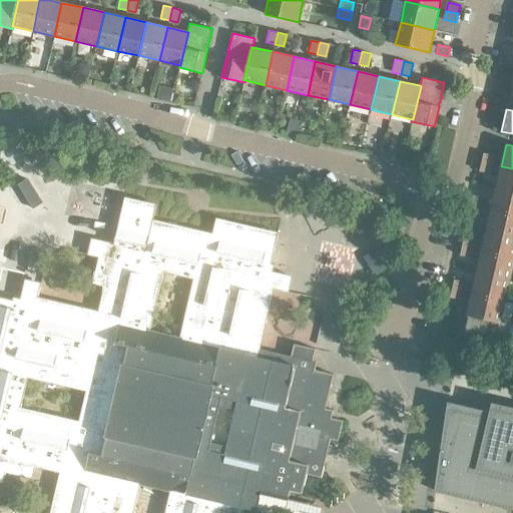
[(483,153),(481,161),(494,164),(496,156),(483,153)]
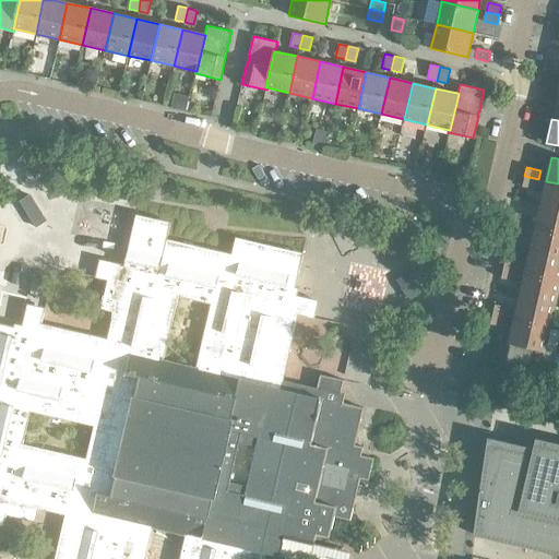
[(464,180),(466,171),(458,170),(455,178),(464,180)]
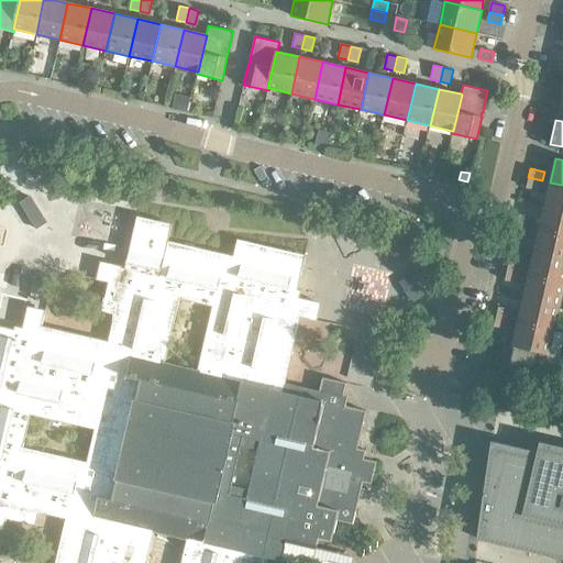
[(540,190),(542,180),(528,177),(526,187),(540,190)]
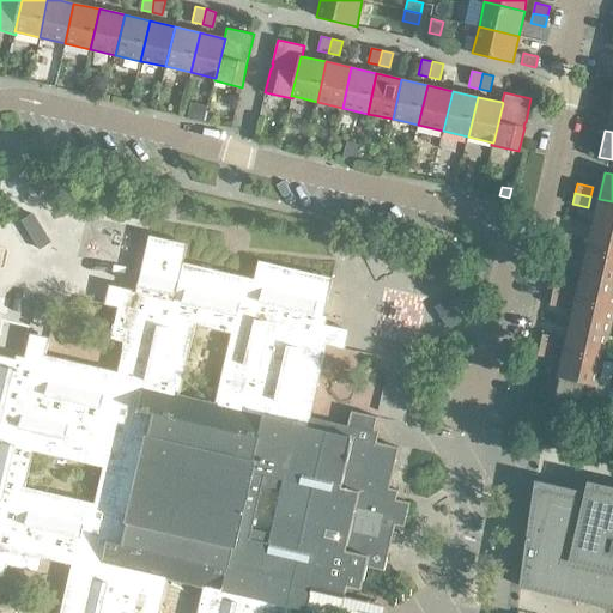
[(612,229),(612,201),(599,199),(593,224),(612,229)]
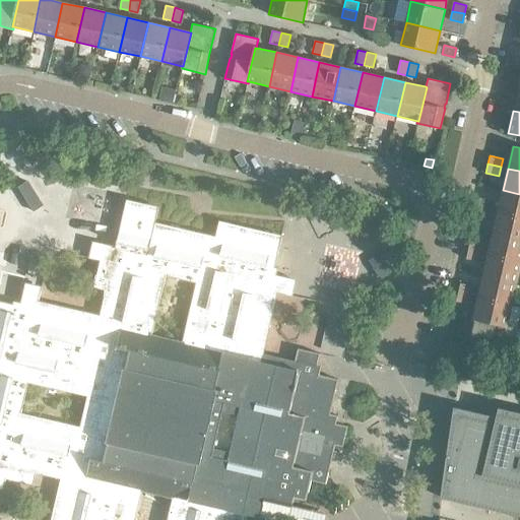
[(43,206),(37,195),(27,182),(18,187),(34,211),(43,206)]
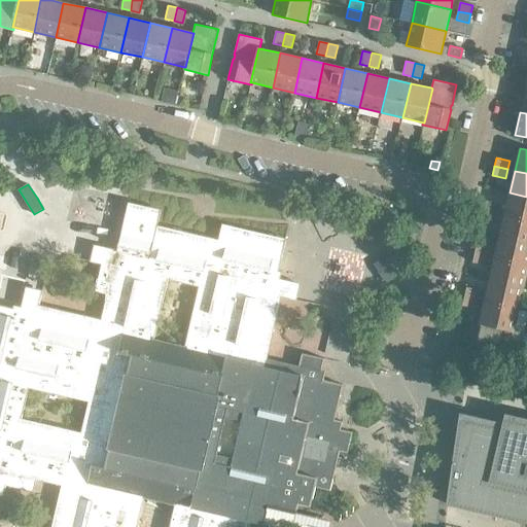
[(526,219),(526,197),(510,192),(504,214),(526,219)]
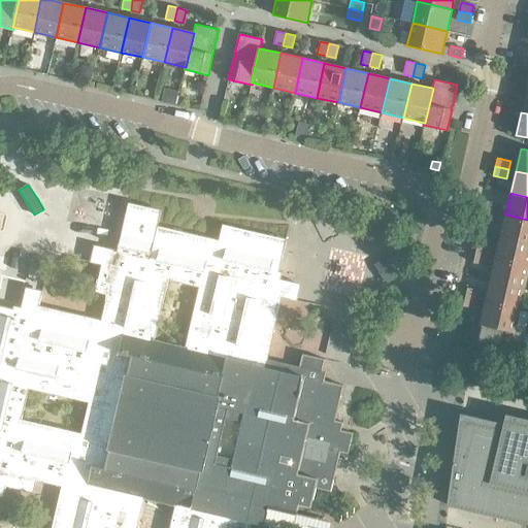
[(488,201),(486,210),(498,212),(500,204),(488,201)]
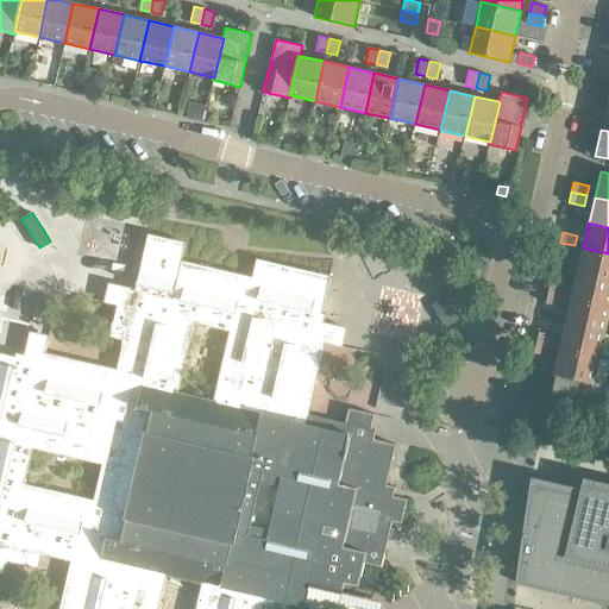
[(0,563),(6,565),(7,562),(38,569),(42,554),(73,562),(64,596),(62,596),(62,597),(64,598),(62,608),(262,608),(264,608),(289,608),(292,602),(320,608),(347,608),(349,606),(351,596),(343,594),(345,582),(359,585),(364,563),(382,566),(393,521),(402,523),(407,500),(394,496),(396,488),(387,485),(396,445),(364,437),(366,428),(371,428),(375,415),(349,409),(345,424),(306,414),(314,380),(316,380),(318,378),(314,377),(322,343),(333,345),(338,326),(324,322),(326,314),(322,313),(330,278),(294,270),(294,268),(293,267),(293,269),(256,261),(252,280),(218,271),(218,269),(217,268),(215,271),(181,263),(186,245),(148,236),(135,288),(117,284),(112,303),(117,305),(110,337),(123,339),(115,371),(81,363),(82,360),(81,360),(80,363),(45,355),(48,344),(27,339),(24,355),(16,352),(16,356),(0,352),(0,563)]
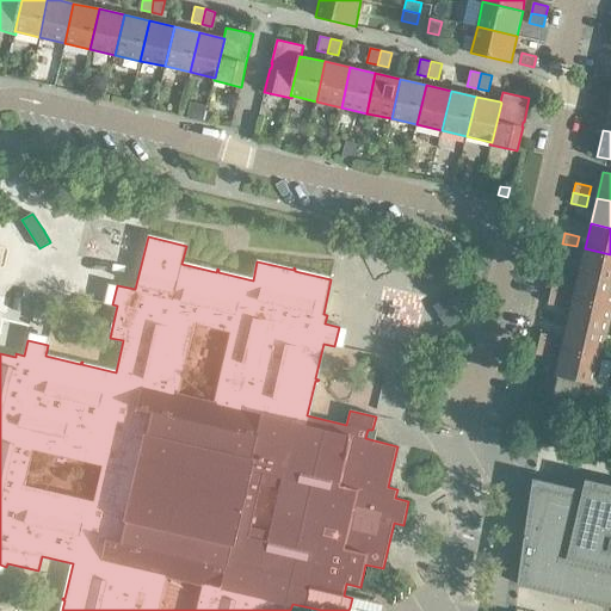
[(574,257),(576,246),(562,244),(559,253),(574,257)]
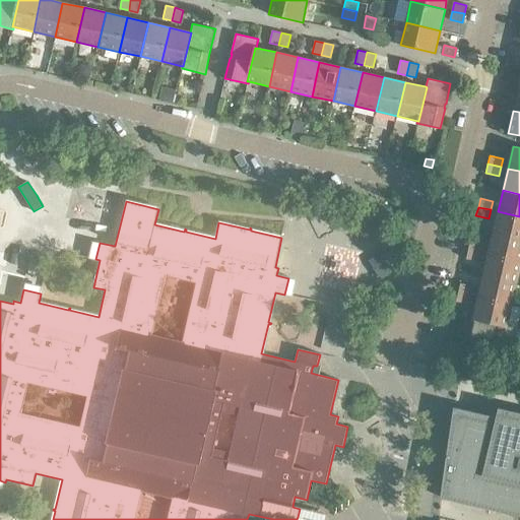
[(519,239),(519,216),(498,211),(493,233),(519,239)]
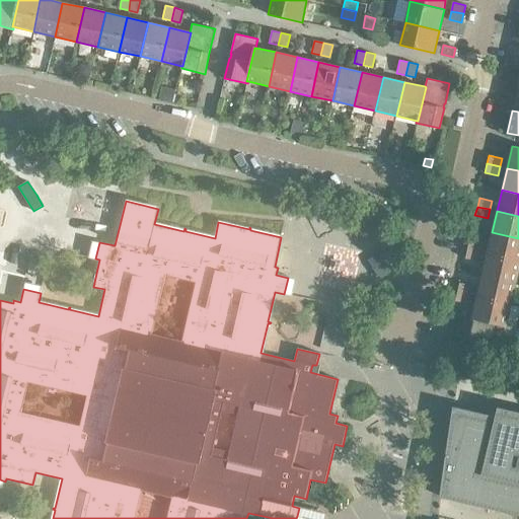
[(518,261),(518,238),(492,232),(487,253),(518,261)]
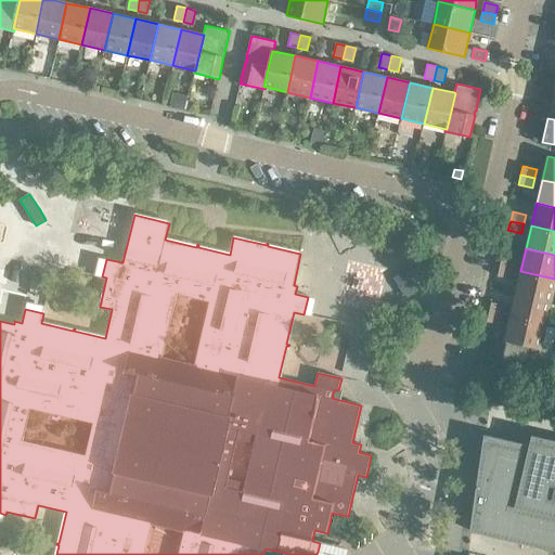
[(502,257),(500,267),(513,270),(515,260),(502,257)]
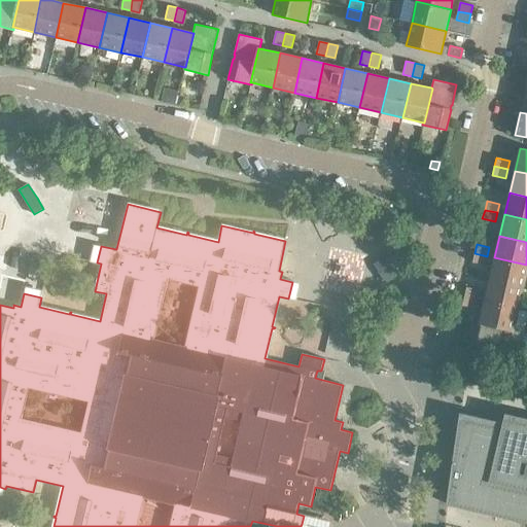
[(485,265),(487,256),(475,253),(472,262),(485,265)]
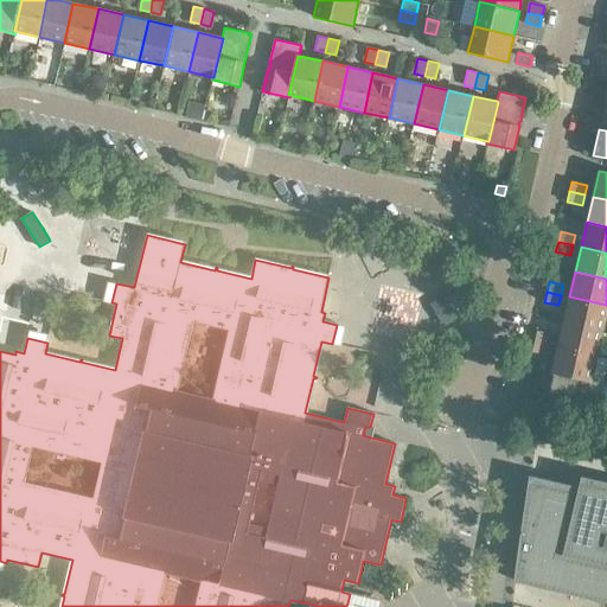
[(457,315),(443,296),(436,301),(436,302),(448,321),(448,323),(457,318),(457,317),(457,315)]
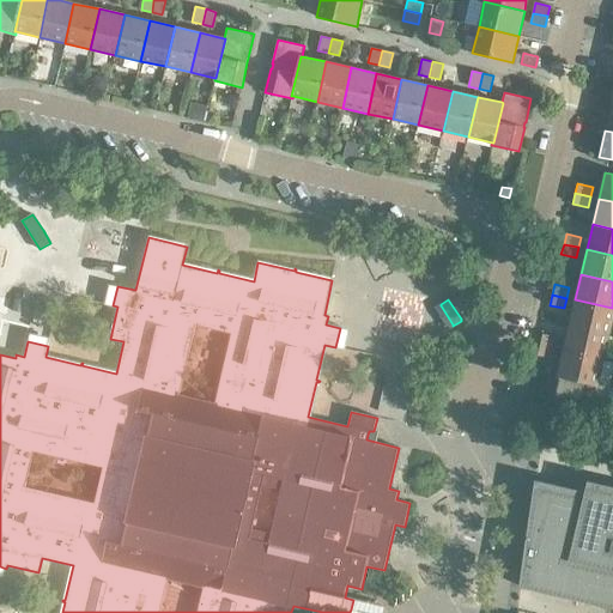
[(610,334),(612,317),(612,308),(575,299),(569,325),(610,334)]
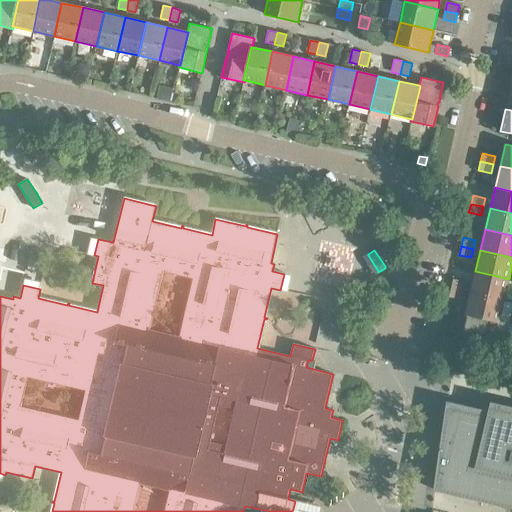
[(504,300),(509,279),(475,271),(471,292),(504,300)]
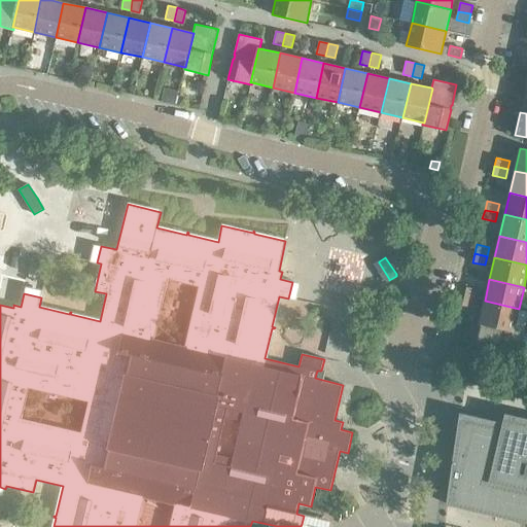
[(466,287),(464,296),(478,300),(480,290),(466,287)]
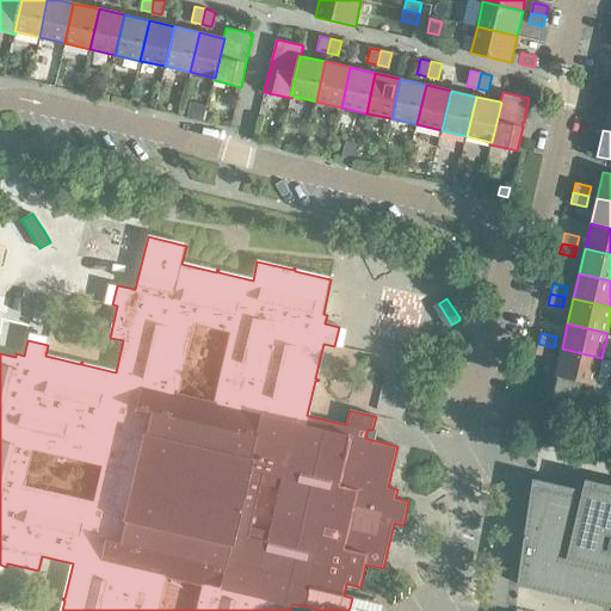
[(550,358),(554,347),(538,344),(536,355),(550,358)]
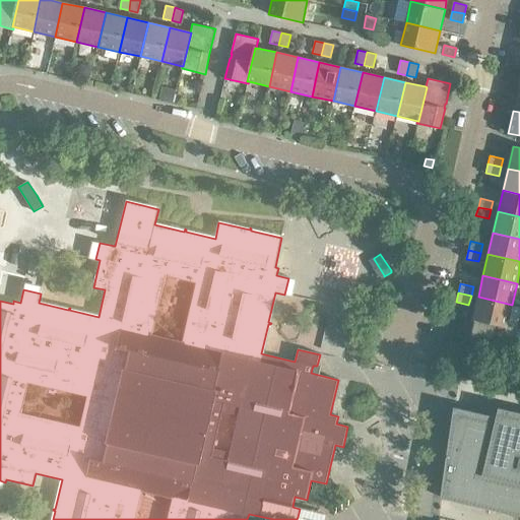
[(507,326),(507,325),(512,305),(478,297),(472,320),(474,320),(475,319),(507,326)]
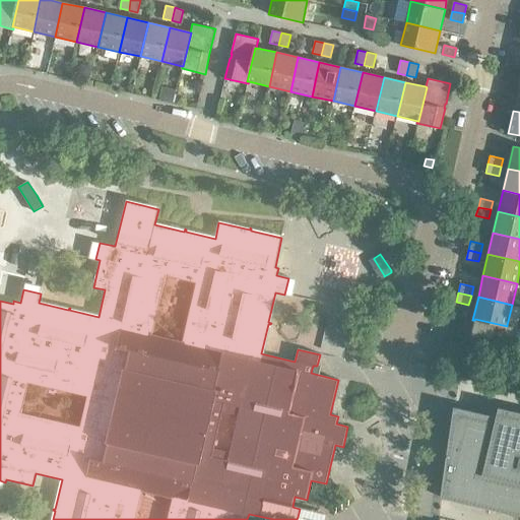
[(519,329),(519,328),(507,325),(507,326),(475,319),(474,320),(470,341),(491,345),(495,346),(515,351),(519,329)]
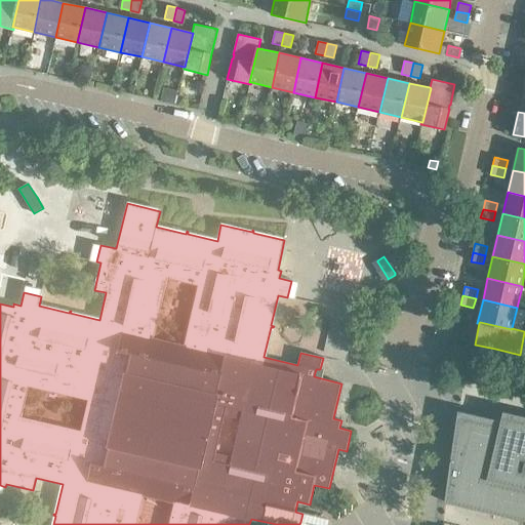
[(500,420),(457,411),(456,419),(457,419),(450,472),(449,472),(446,494),(445,501),(524,520),(524,416),(503,411),(500,420)]
